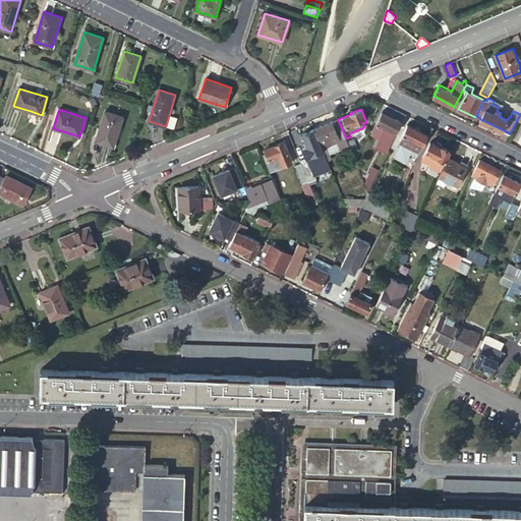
[(123,116),(105,111),(96,140),(113,147),(123,116)]
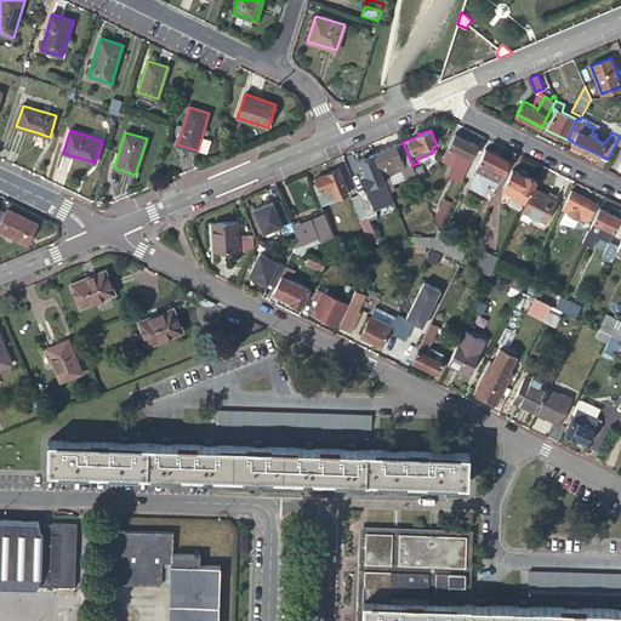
[(456,134),(444,157),(455,161),(453,166),(449,176),(460,182),(478,144),(463,137),(465,136),(457,132),(456,134)]
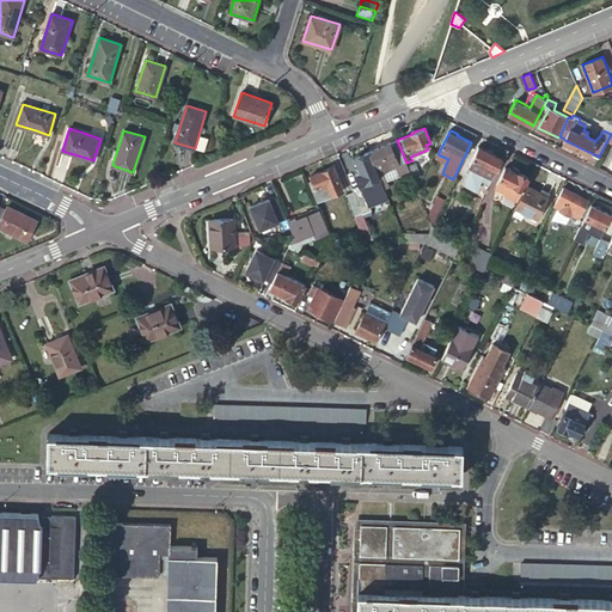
[(397,140),(369,152),(380,177),(384,189),(390,187),(384,172),(396,166),(398,171),(408,166),(407,163),(397,140)]
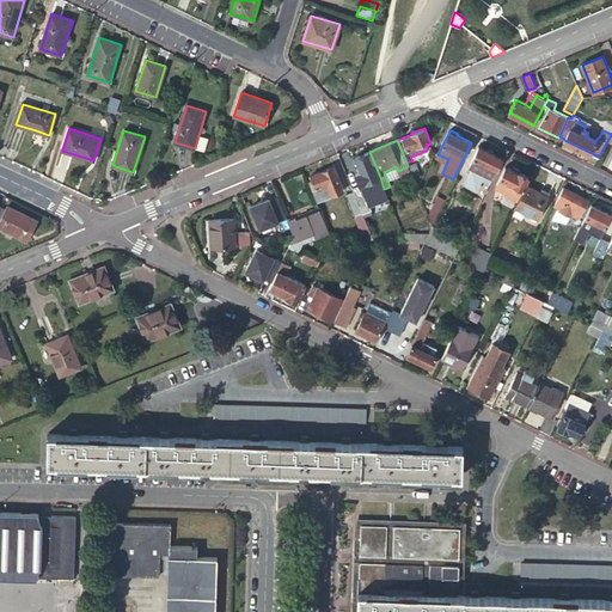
[(469,165),(493,177),(502,158),(478,146),(469,165)]
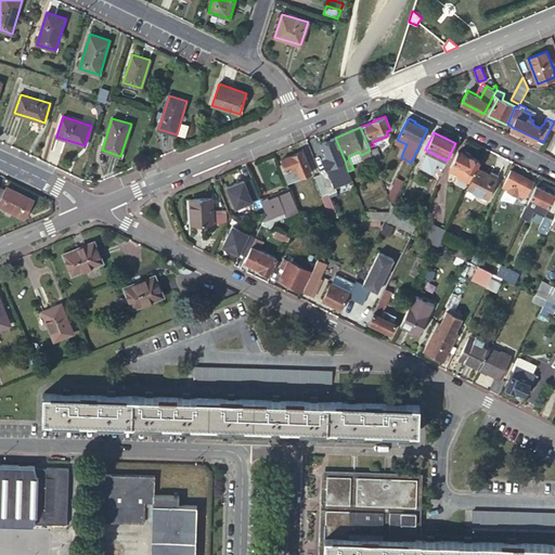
[(345,160),(335,138),(322,143),(328,156),(323,158),(327,168),(345,160)]
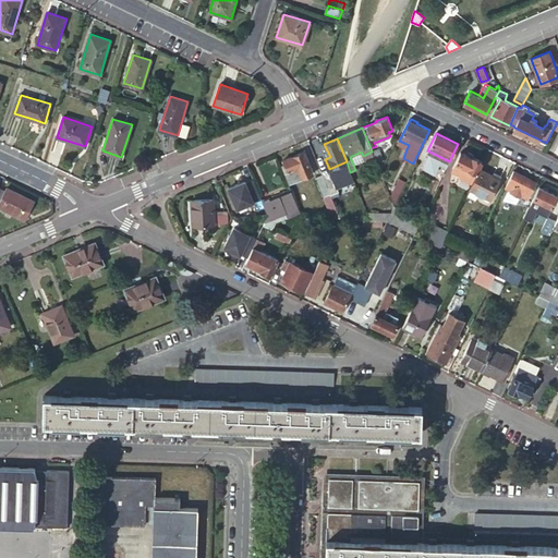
[(409,145),(399,141),(397,145),(407,149),(409,145)]
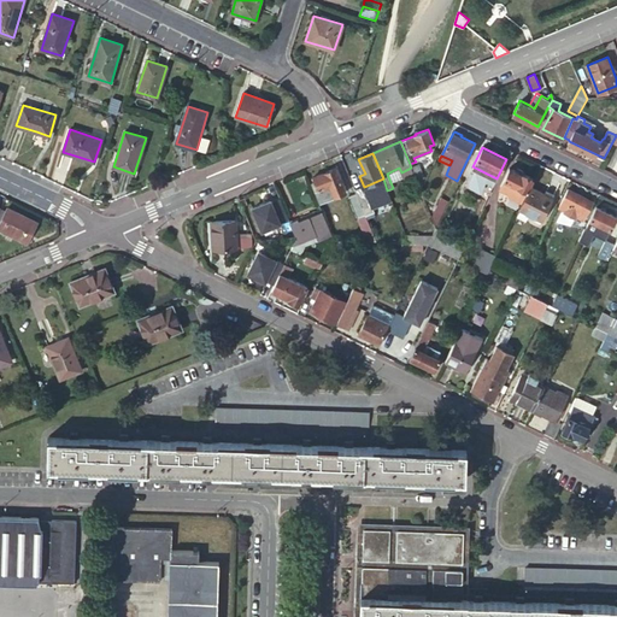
[(412,170),(416,181),(424,177),(419,166),(412,170)]
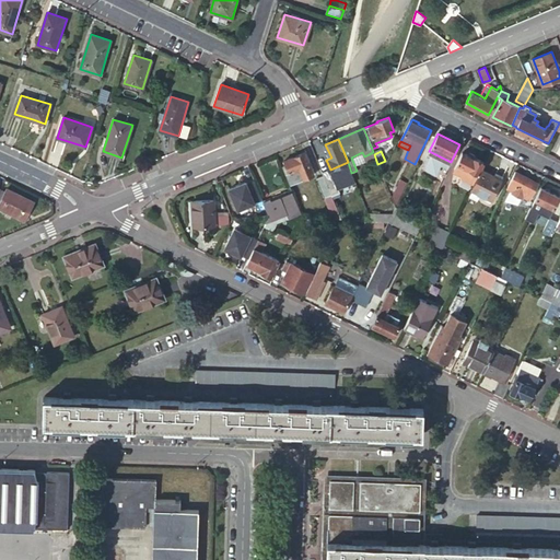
[(286,165),(283,166),(291,184),(315,175),(305,152),(284,161),(286,165)]
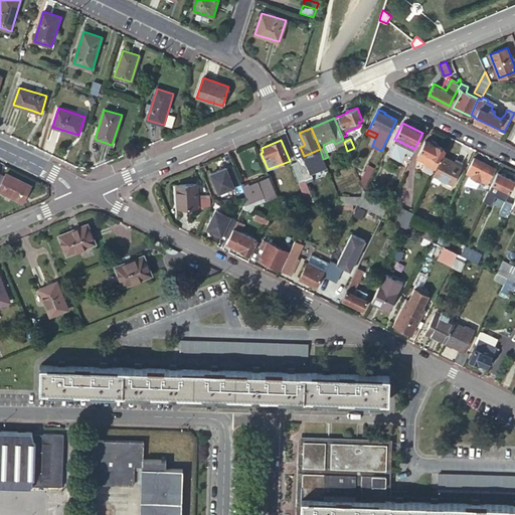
[(436,145),(425,140),(417,155),(419,157),(419,158),(437,166),(446,149),(436,144),(436,145)]
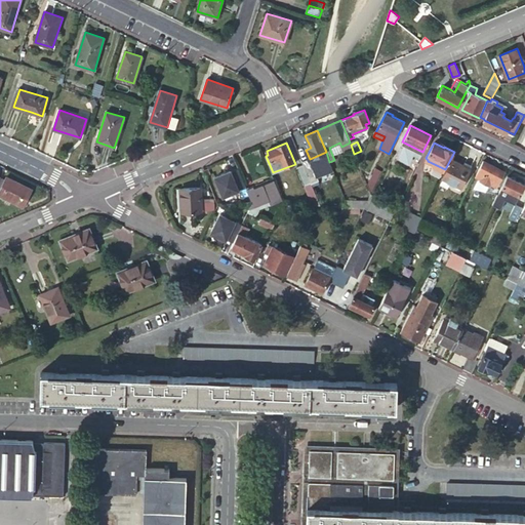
[(310,159),(311,162),(312,162),(314,168),(325,164),(329,162),(326,152),(310,159)]
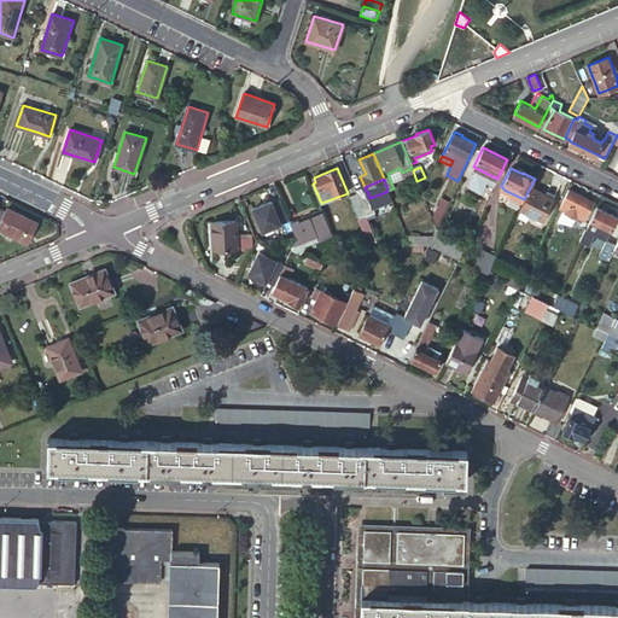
[(546,194),(532,187),(522,210),(543,221),(555,196),(547,192),(546,194)]
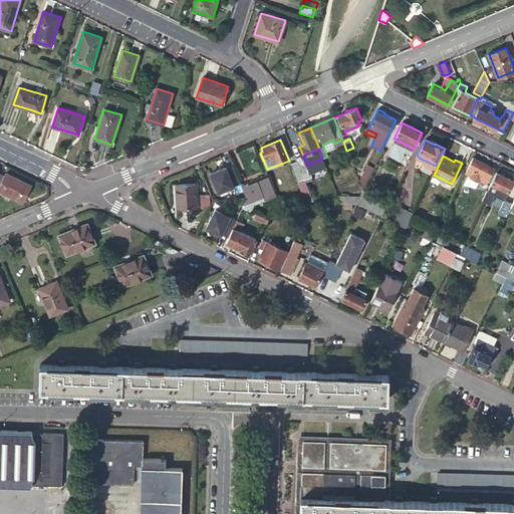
[(494,168),(473,157),(465,173),(471,176),(470,177),(479,182),(480,180),(486,184),(494,168)]
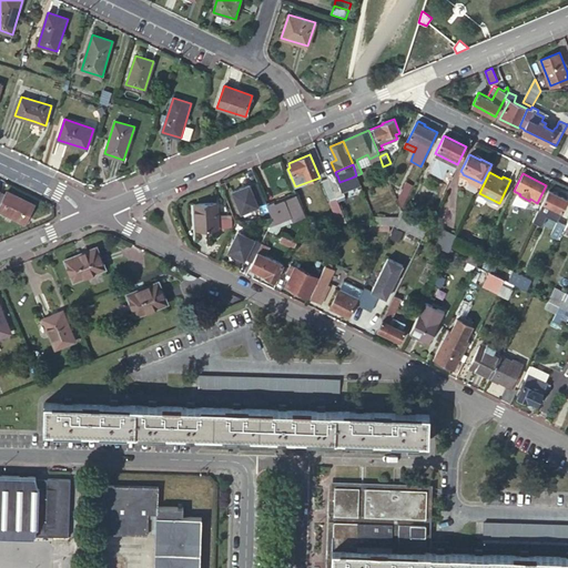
[(336,175),(328,179),(334,192),(342,189),(340,182),(337,175),(336,175)]
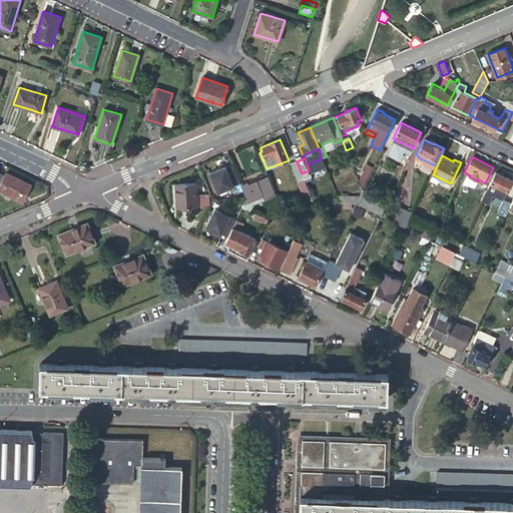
[(302,173),(297,161),(290,163),(298,181),(304,178),(302,173)]
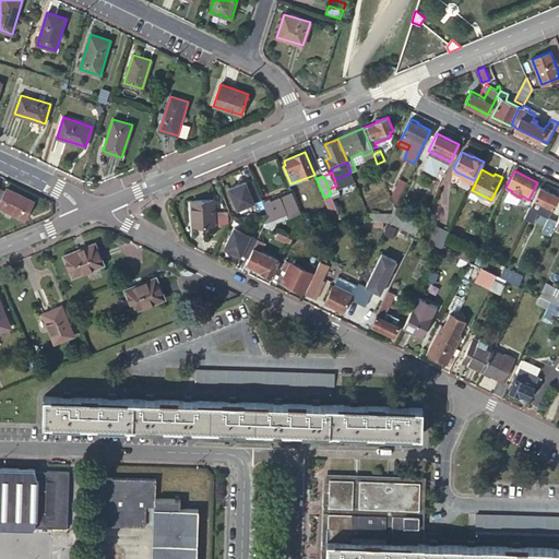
[(406,181),(400,178),(391,194),(395,203),(406,181)]
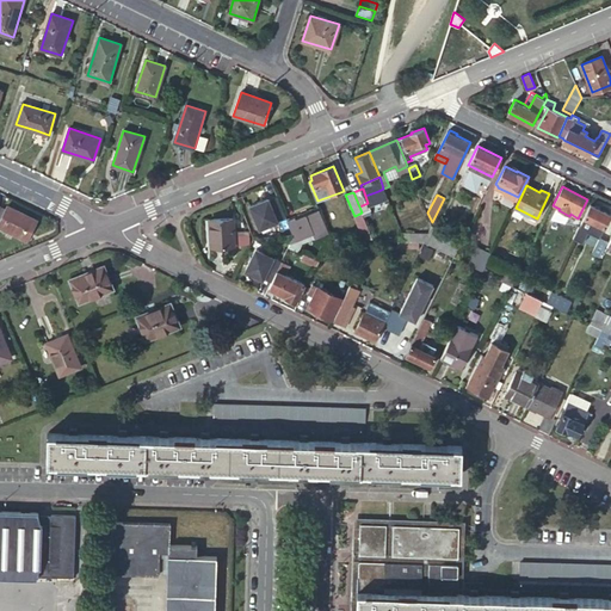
[(269,198),(251,205),(260,228),(285,216),(277,196),(269,199),(269,198)]
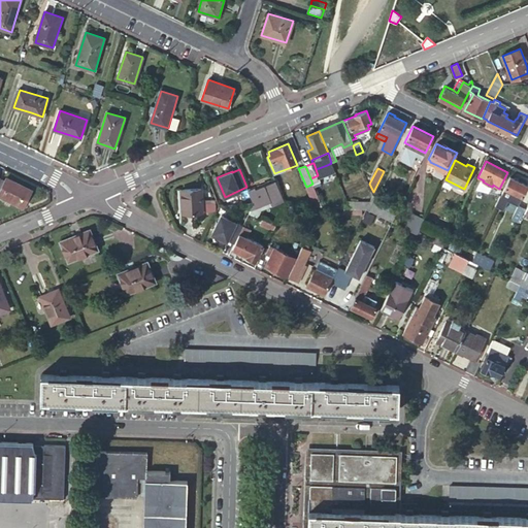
[(509,197),(520,201),(527,185),(509,176),(500,197),(507,200),(509,197)]
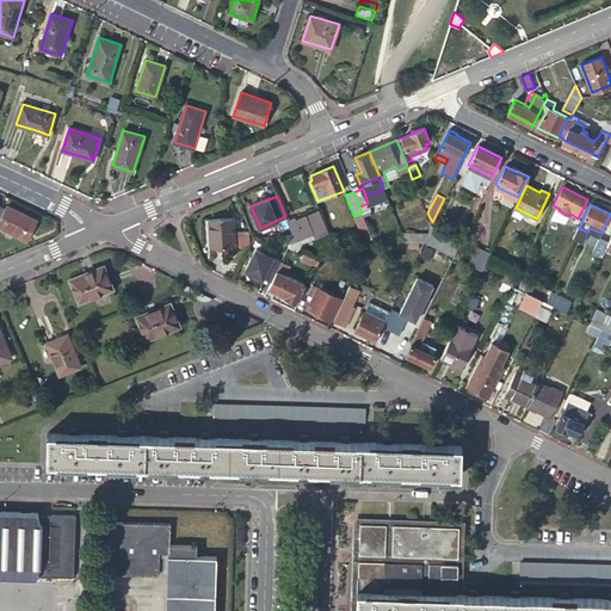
[(6,209),(1,207),(0,207),(0,227),(26,240),(36,221),(7,207),(6,209)]
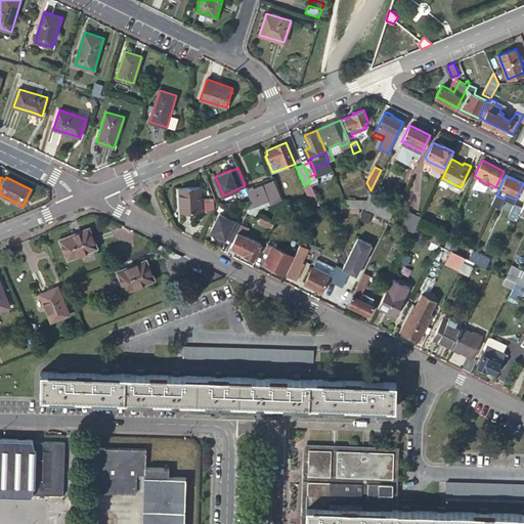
[(253,186),(247,188),(252,201),(255,201),(257,206),(268,201),(270,205),(281,200),(273,179),(254,187),(253,186)]
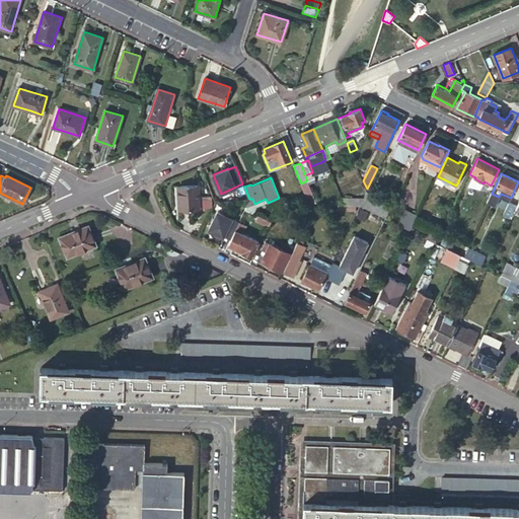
[(306,204),(314,202),(309,181),(302,183),(306,204)]
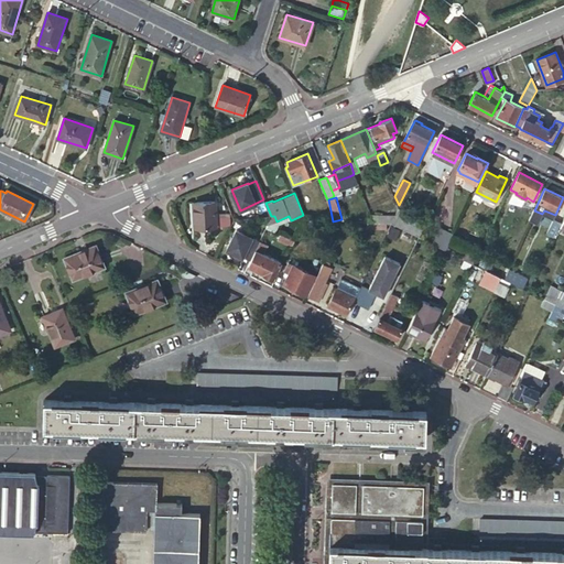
[(217,226),(216,213),(216,201),(193,203),(195,227),(217,226)]
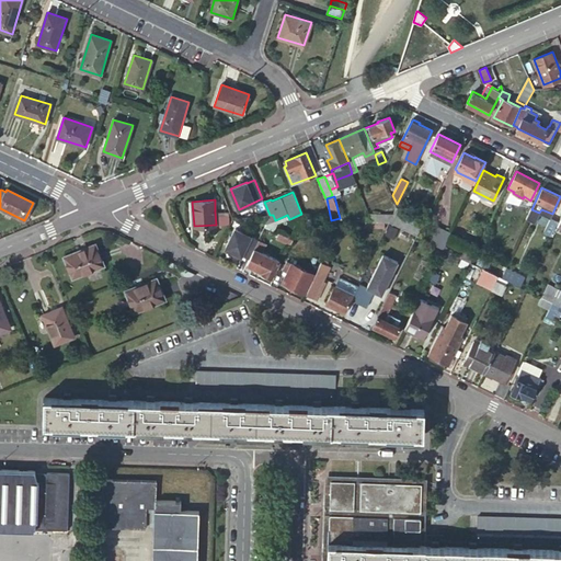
[(396,207),(389,221),(416,236),(420,228),(405,220),(409,214),(396,207)]
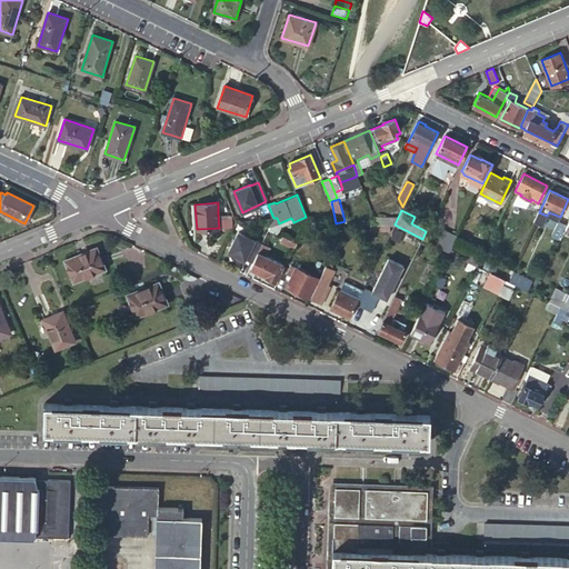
[(557,225),(558,220),(560,217),(549,212),(547,216),(546,219),(557,225)]
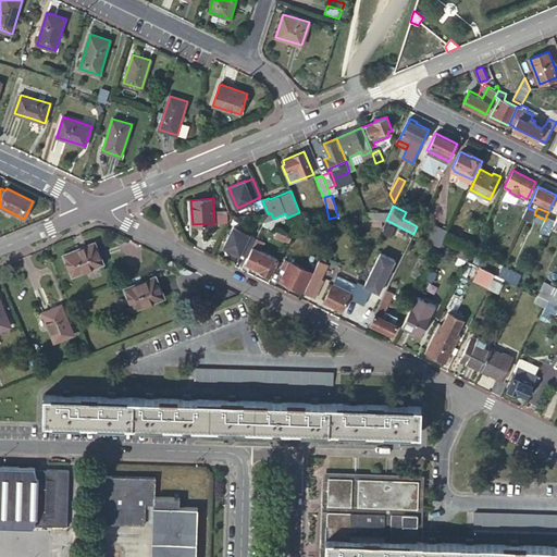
[(232,219),(227,209),(213,210),(214,223),(230,222),(232,219)]
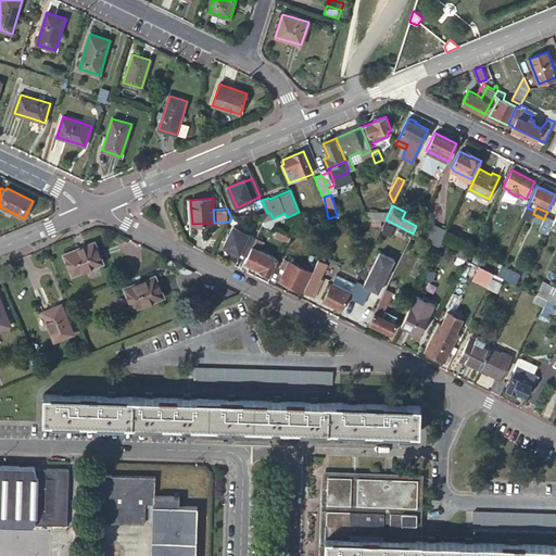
[(546,234),(553,219),(545,215),(544,219),(539,230),(546,234)]
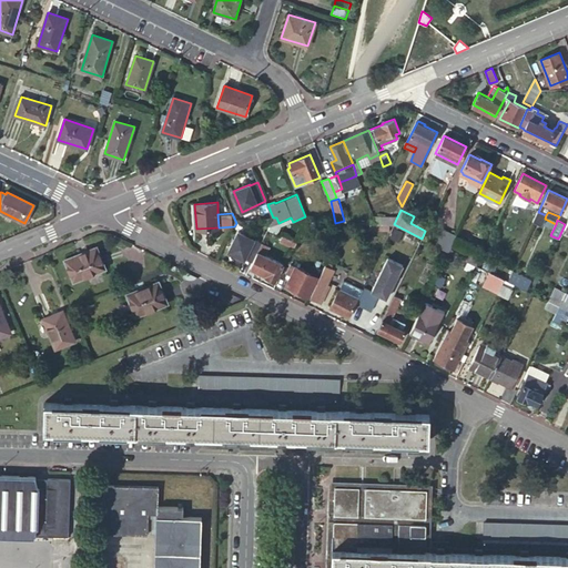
[(271,224),(270,226),(269,230),(277,234),(280,229),(271,224)]
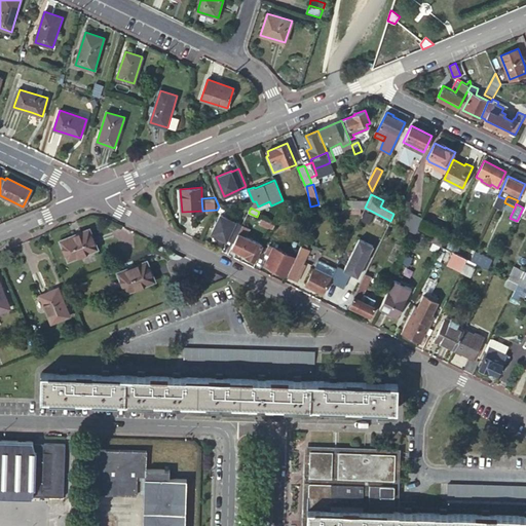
[(410,213),(403,227),(415,233),(422,219),(410,213)]
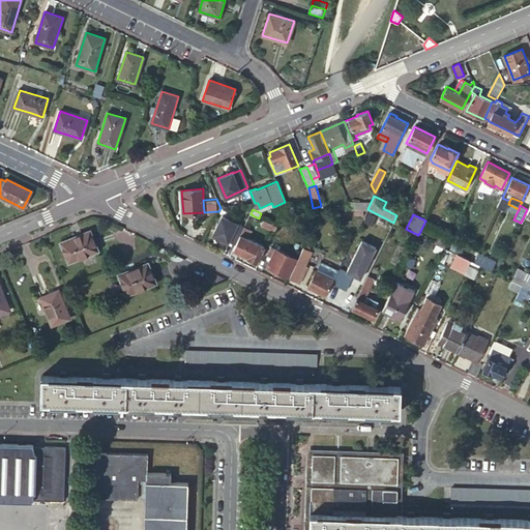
[(244,227),(222,215),(213,234),(228,241),(229,240),(236,243),(240,235),(244,227)]
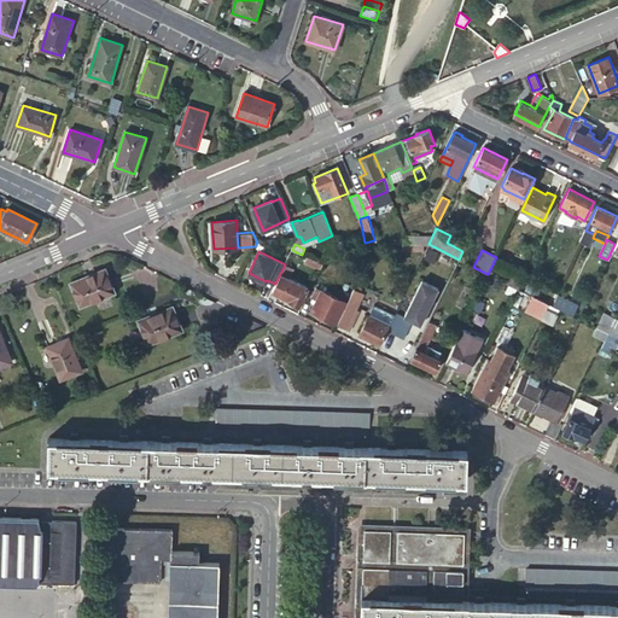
[(305,262),(320,269),(322,263),(308,257),(305,262)]
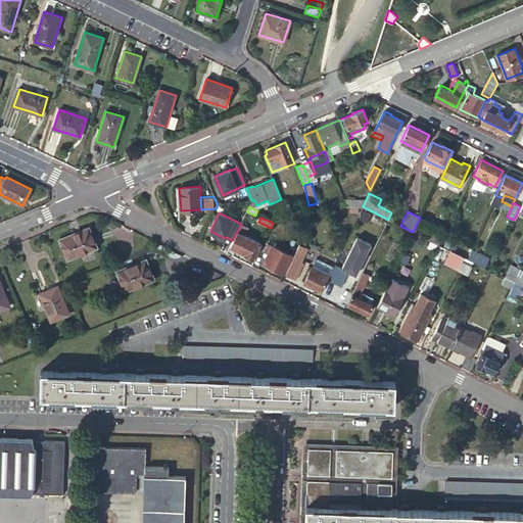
[(96,246),(88,228),(60,239),(68,257),(96,246)]
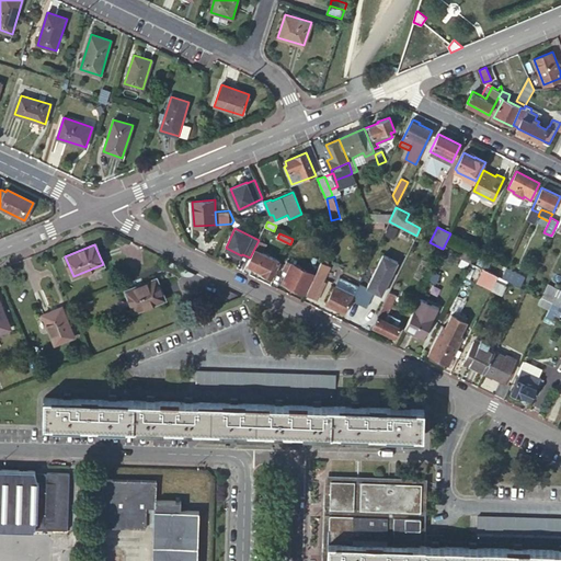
[(250,258),(247,263),(263,271),(262,272),(272,277),(279,261),(254,249),(250,258)]
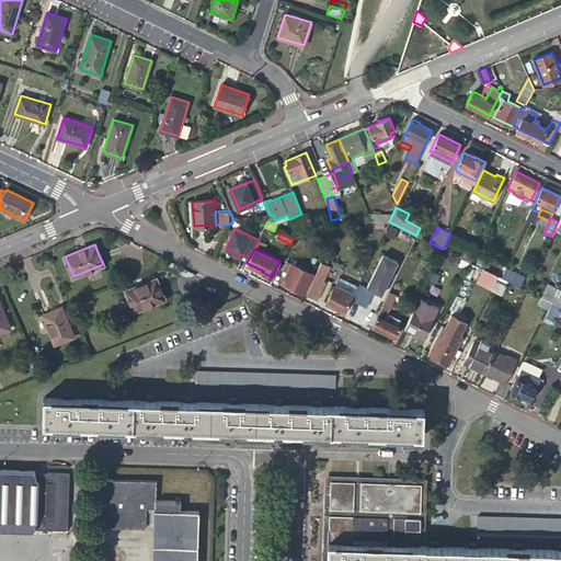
[(466,252),(462,259),(470,262),(473,256),(466,252)]
